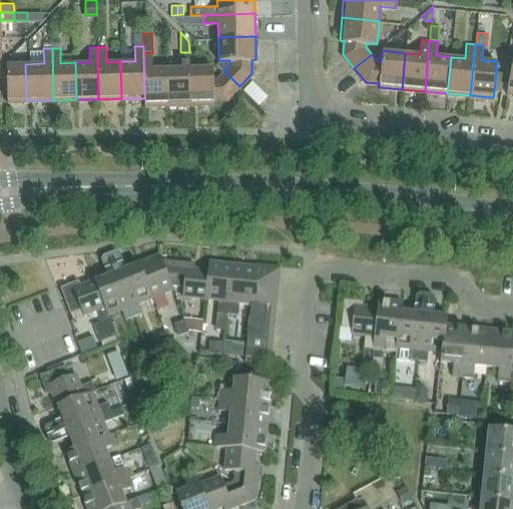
[(181,67),(166,68),(167,104),(190,104),(189,67),(189,52),(180,52),(181,67)]
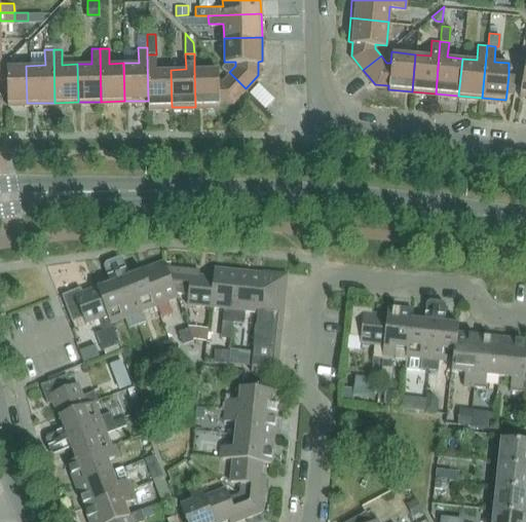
[(156,54),(147,54),(148,101),(148,108),(172,107),(171,70),(156,70),(156,54)]
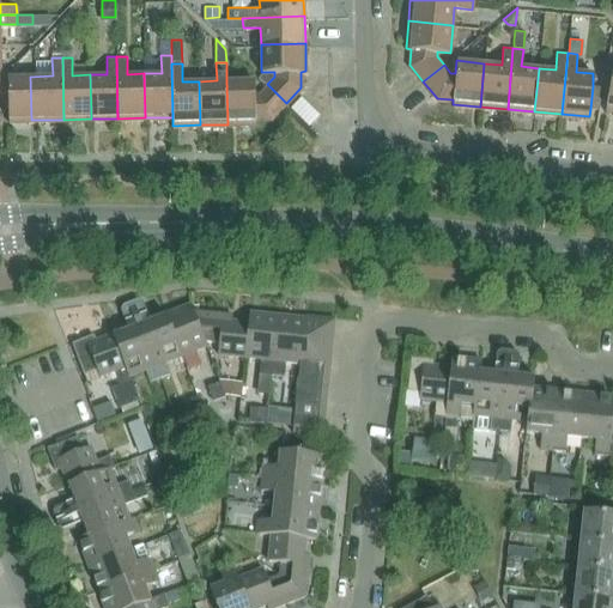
[(7,77),(4,73),(0,77),(0,97),(4,101),(8,101),(8,121),(31,120),(30,77),(7,77)]
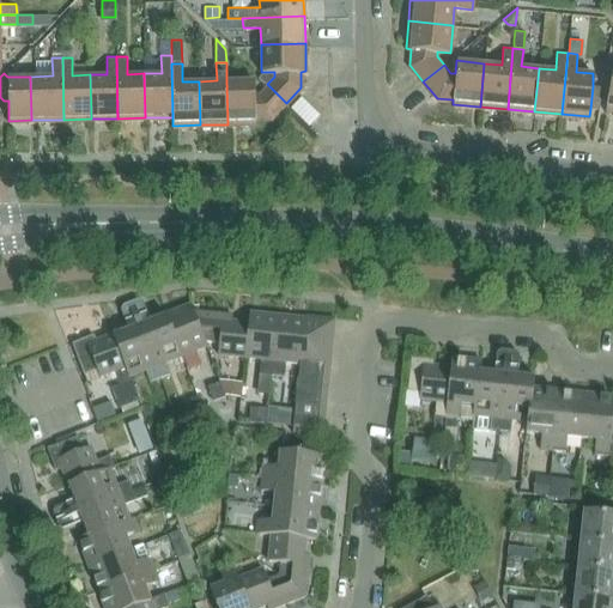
[(255,119),(271,119),(286,103),(267,84),(260,92),(254,92),(254,79),(226,80),(228,125),(255,123),(255,119)]
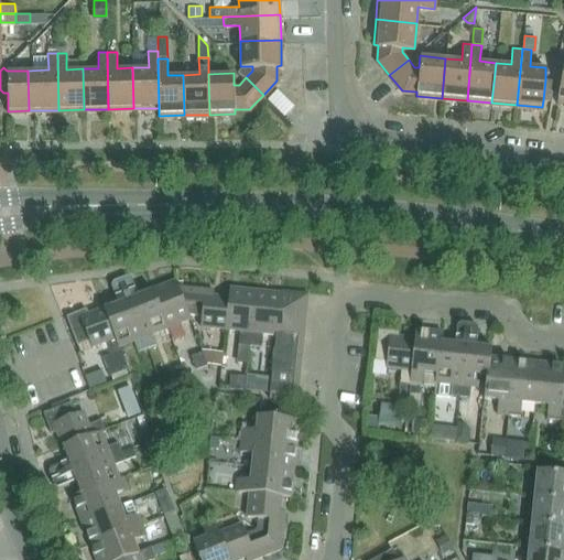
[(545,79),(543,100),(550,101),(554,81),(545,79)]
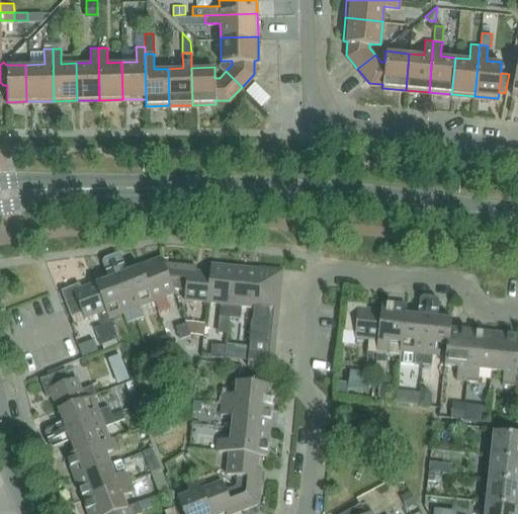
[(116,251),(109,253),(114,265),(123,262),(120,252),(116,251)]
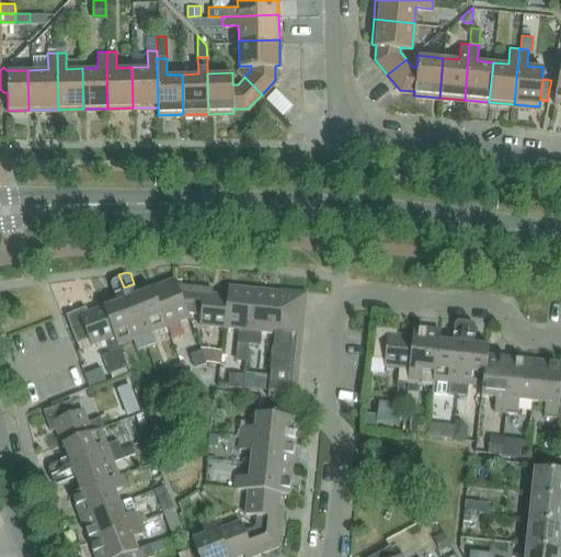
[(124,287),(118,274),(112,276),(110,281),(114,292),(124,287)]
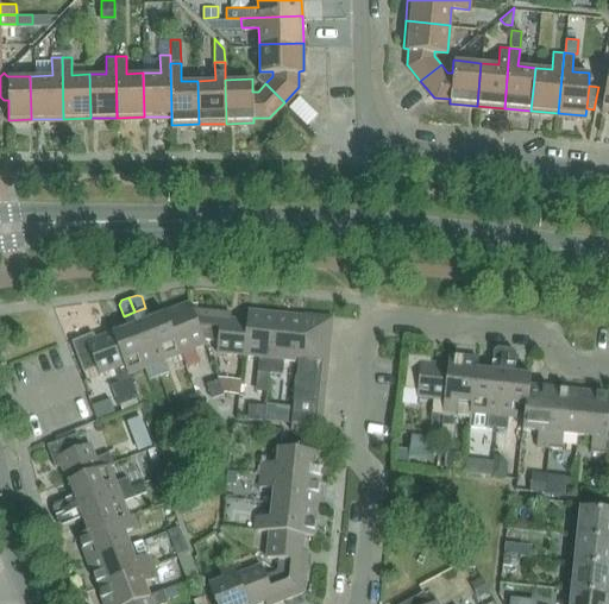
[(205,341),(203,337),(202,337),(190,306),(192,306),(189,300),(163,309),(179,351),(205,341)]
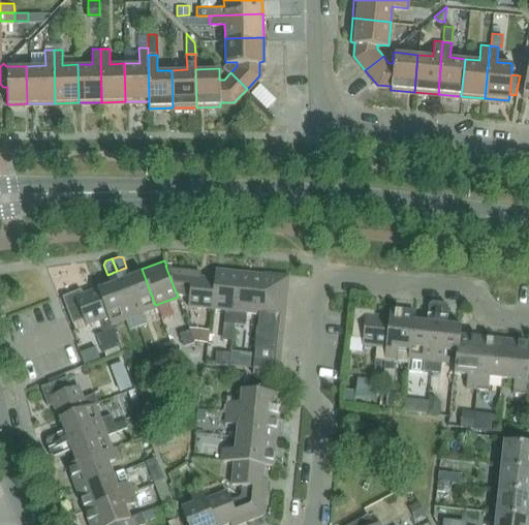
[(188,303),(212,306),(215,276),(214,276),(199,275),(199,269),(166,266),(165,266),(176,292),(177,292),(189,294),(188,303)]
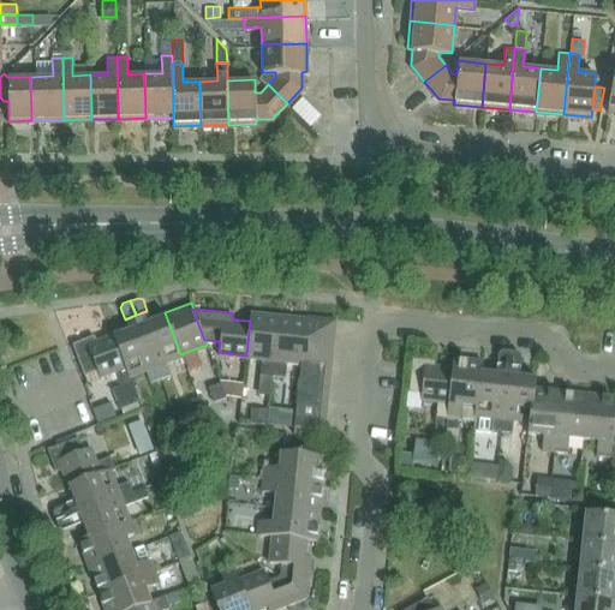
[(260,372),(272,374),(279,314),(250,311),(249,321),(250,321),(246,356),(261,357),(260,372)]
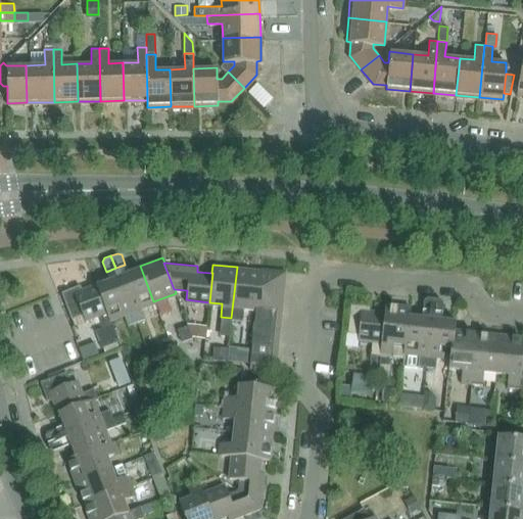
[(141,307),(153,301),(140,266),(119,275),(136,320),(144,317),(141,307)]
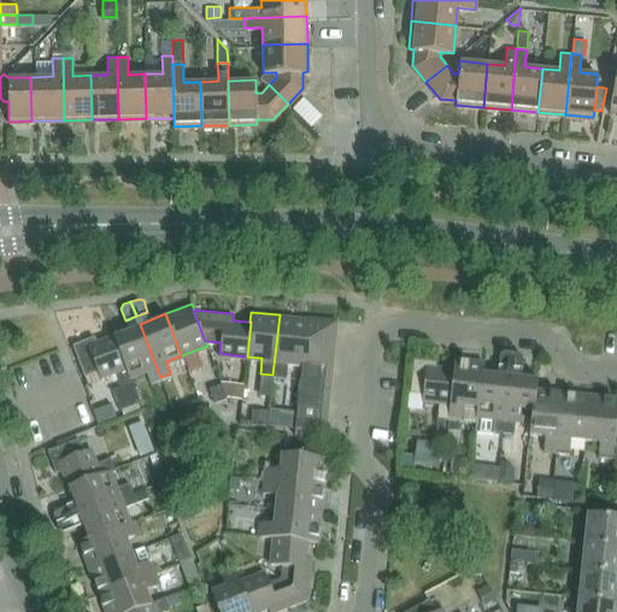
[(303,359),(304,345),(305,330),(306,318),(280,315),(272,375),(286,376),(287,362),(301,363),(303,359)]
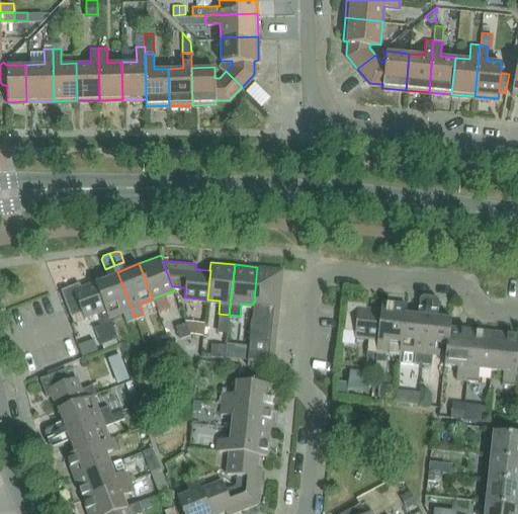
[(282,267),(281,267),(257,264),(257,267),(256,277),(281,280),(282,267)]
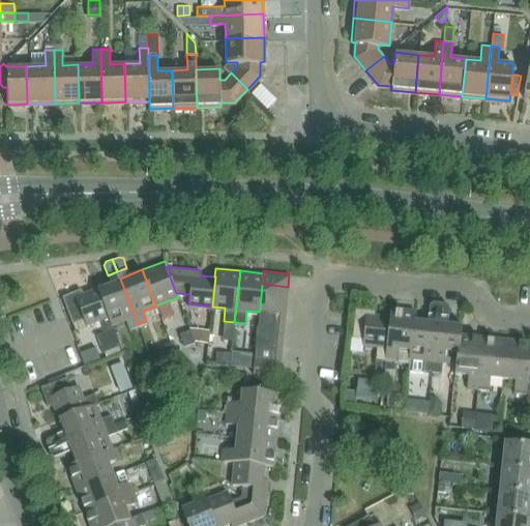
[(129,328),(138,324),(120,279),(97,287),(112,322),(125,318),(129,328)]
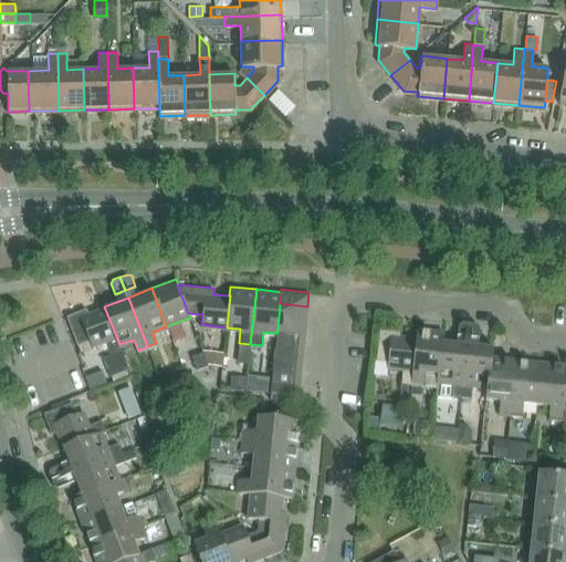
[(307,306),(280,303),(279,316),(306,320),(307,306)]
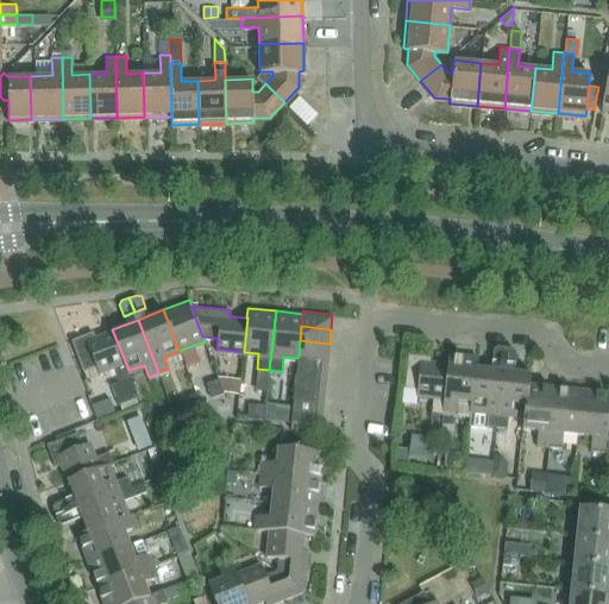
[(112,366),(118,379),(111,383),(118,403),(138,395),(129,370),(112,329),(95,335),(93,329),(71,339),(83,370),(95,365),(99,371),(112,366)]
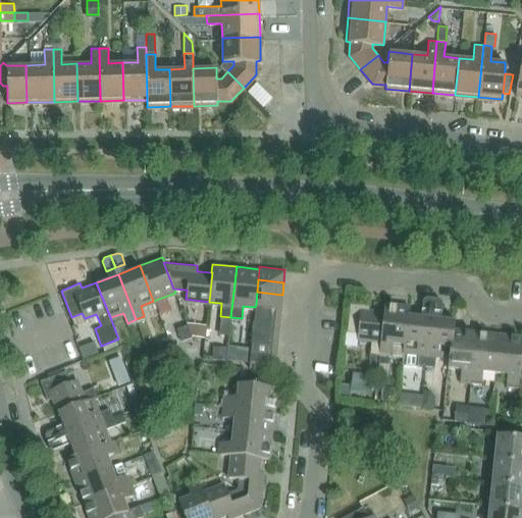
[(257,292),(256,304),(280,307),(282,295),(257,292)]
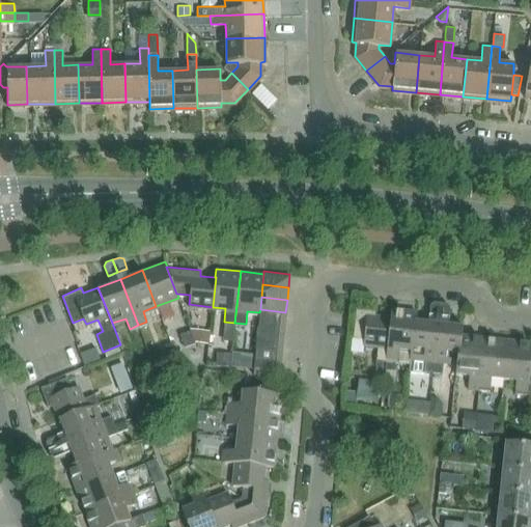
[(428,313),(439,314),(440,301),(432,300),(429,303),(428,313)]
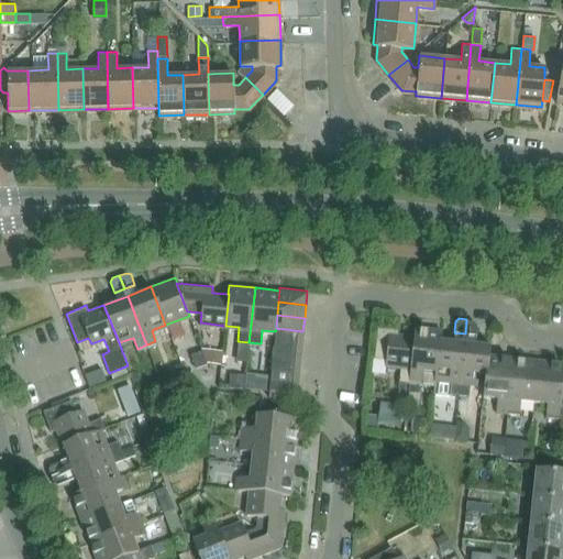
[(466,319),(465,333),(476,335),(477,324),(474,320),(466,319)]
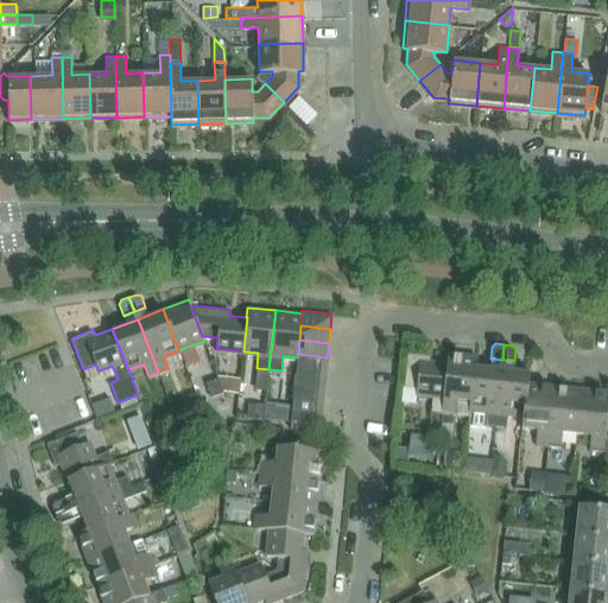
[(442,411),(443,397),(444,397),(448,362),(447,362),(429,360),(430,354),(406,351),(403,385),(416,386),(416,393),(431,395),(430,410),(442,411)]
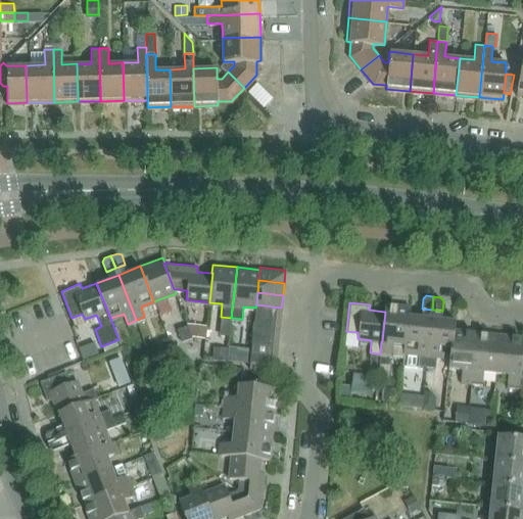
[(382,341),(381,341),(380,354),(391,355),(402,357),(402,351),(403,343),(405,343),(408,314),(410,314),(410,305),(385,302),(384,312),(385,312),(382,341)]
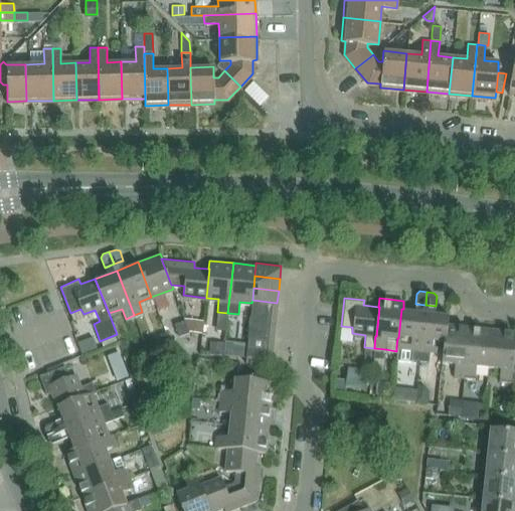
[(277,303),(252,300),(251,303),(250,312),(276,314),(277,303)]
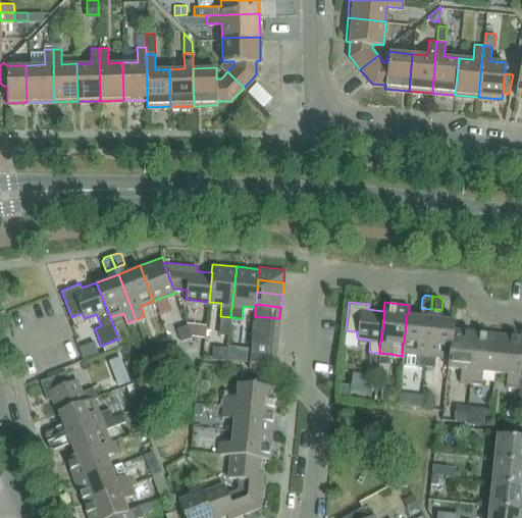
[(430,316),(409,313),(407,313),(404,343),(403,343),(402,351),(417,353),(416,363),(425,364),(430,316)]
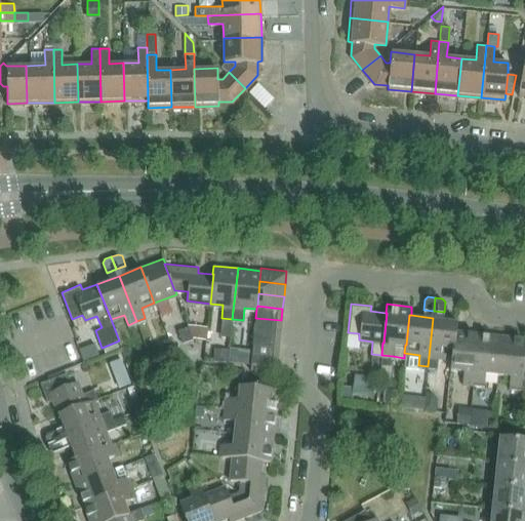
[(255,318),(254,330),(280,332),(281,320),(255,318)]
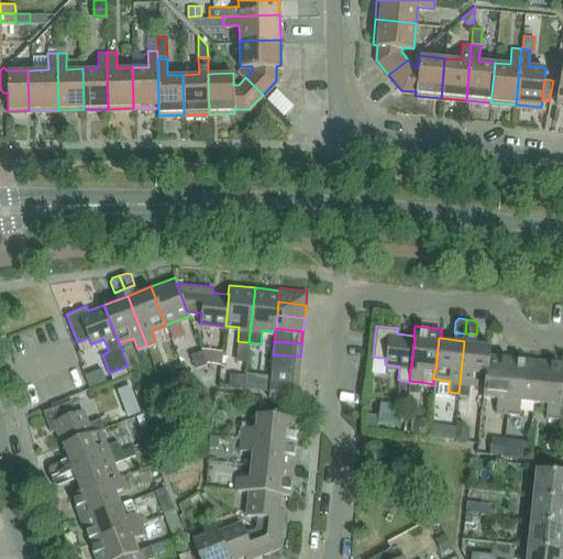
[(464,341),(459,393),(468,394),(470,383),(484,384),(485,384),(488,354),(489,354),(490,343),(464,341)]
